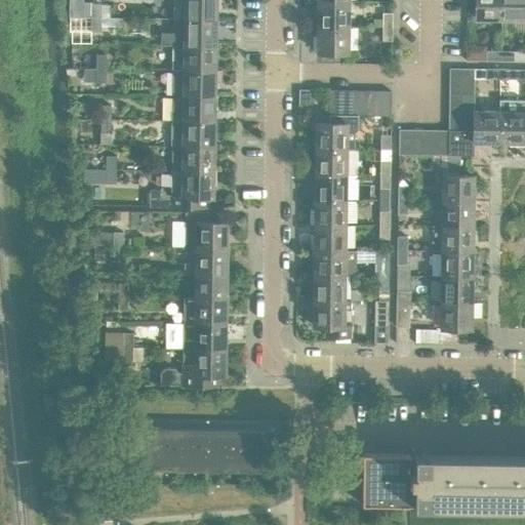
[(69,0),(69,16),(90,17),(90,2),(82,1),(81,0),(69,0)]
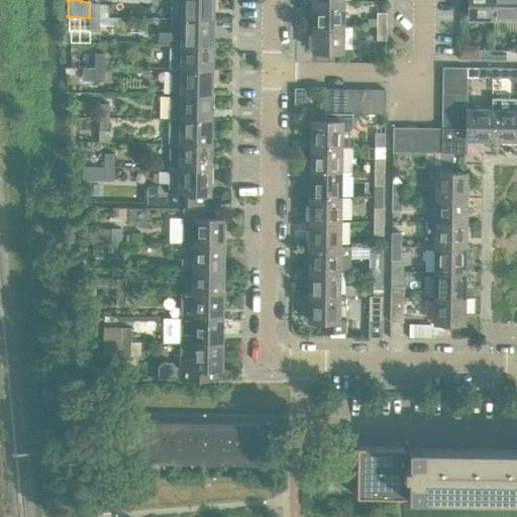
[(170,0),(171,17),(212,17),(211,0),(170,0)]
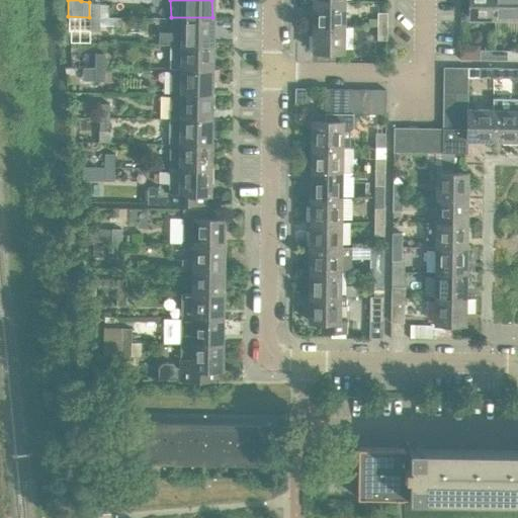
[(495,17),(494,0),(468,0),(469,17),(495,17)]
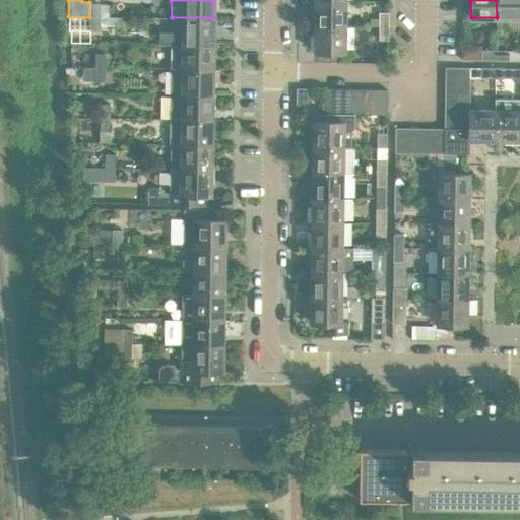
[(519,17),(519,0),(496,0),(497,17),(519,17)]
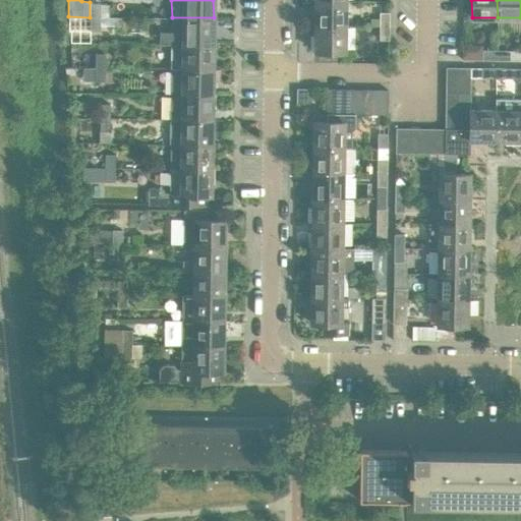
[(346,27),(346,2),(315,2),(315,26),(346,27)]
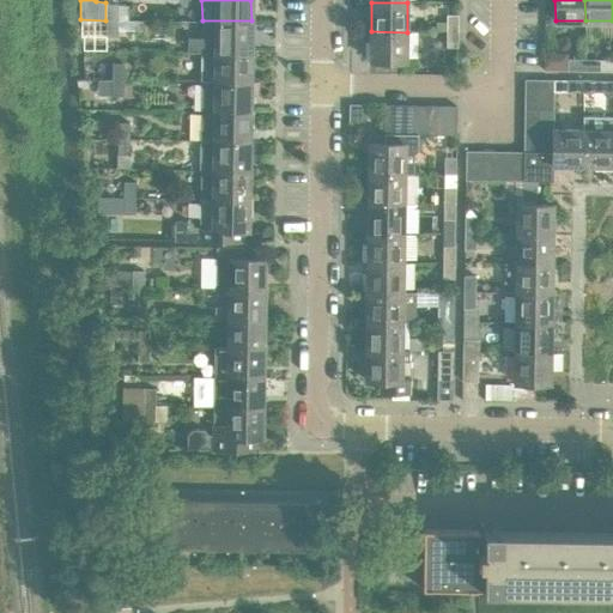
[(105,4),(105,19),(117,19),(117,4),(105,4)]
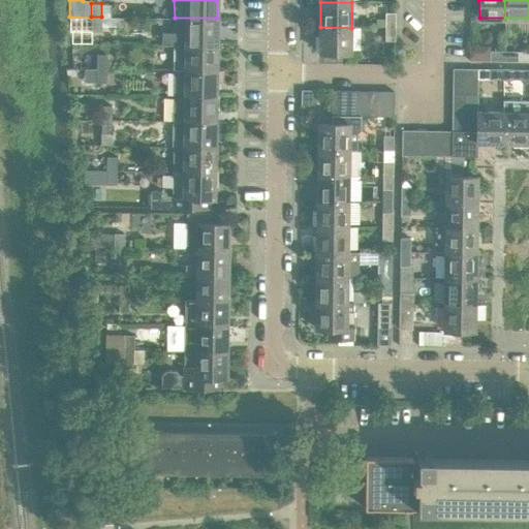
[(384,28),(395,28),(395,13),(384,12),(384,28)]
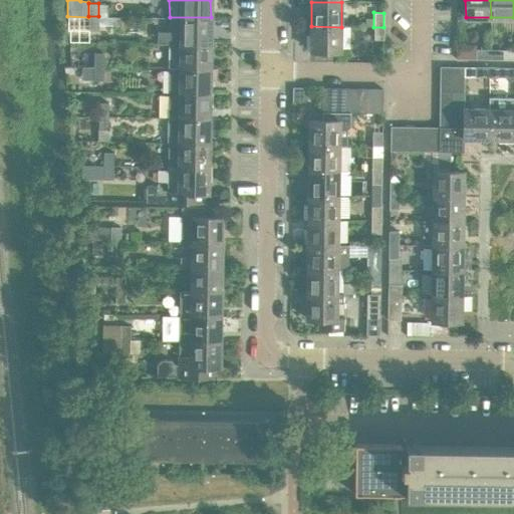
[(98,31),(98,16),(88,16),(88,31),(98,31)]
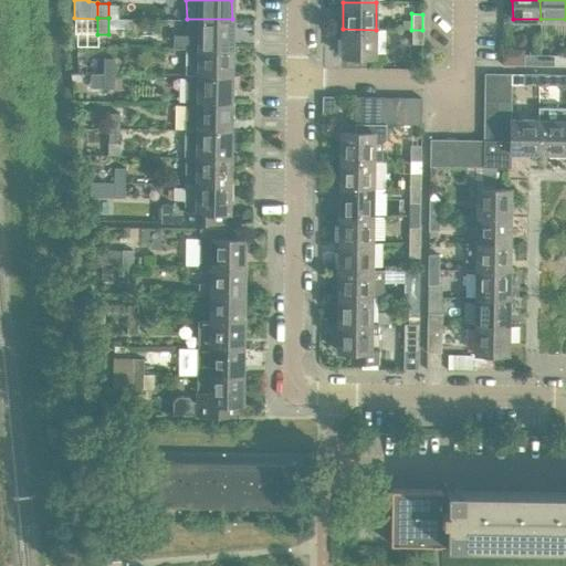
[(173,33),(173,45),(186,46),(231,46),(232,19),(187,19),(186,34),(173,33)]
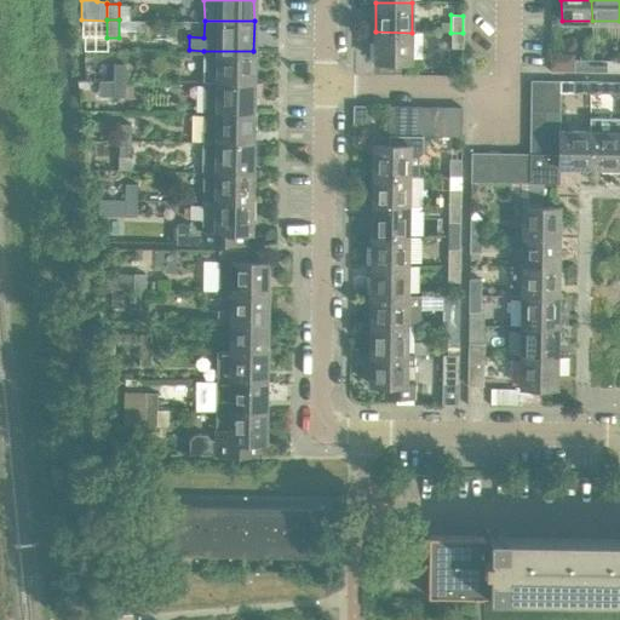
[(412,63),(412,33),(375,32),(374,62),(412,63)]
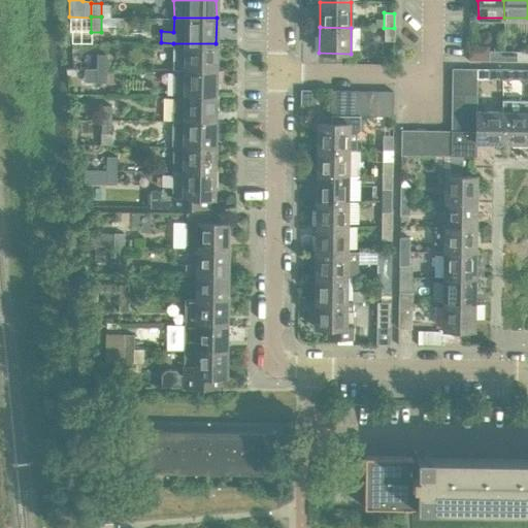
[(384,40),(394,40),(394,28),(384,28),(384,40)]
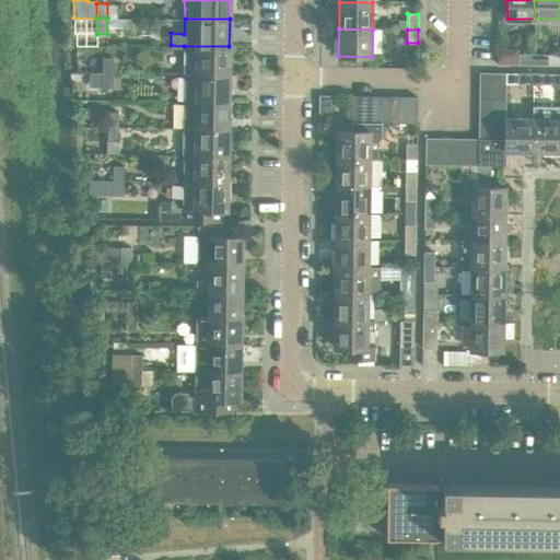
[(184,46),(184,72),(229,73),(229,46),(184,46)]
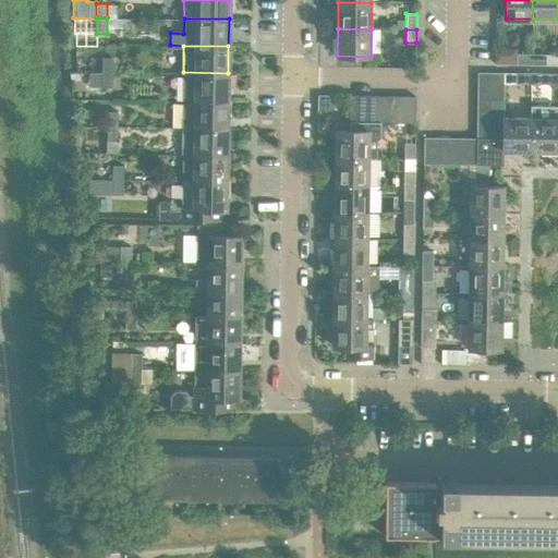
[(532,65),(532,55),(516,53),(516,64),(532,65)]
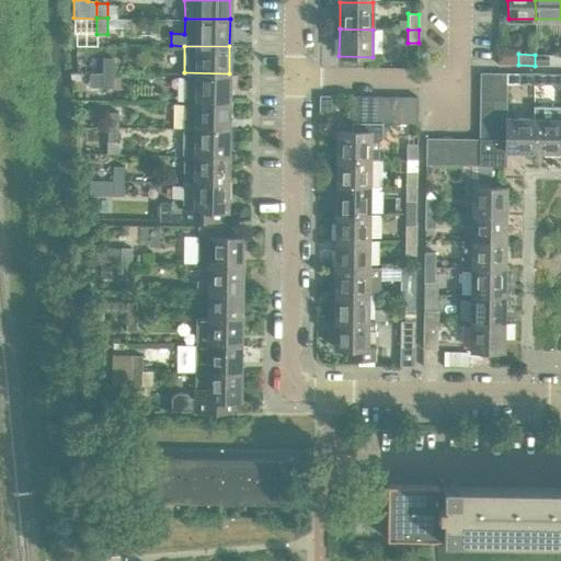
[(535,55),(535,66),(548,66),(548,55),(535,55)]
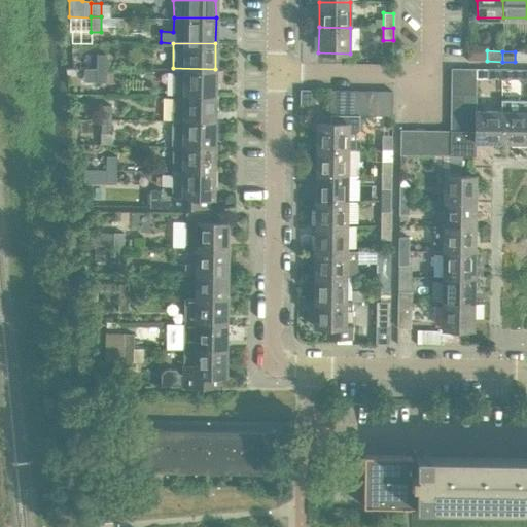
[(97,67),(106,68),(106,55),(97,55),(97,67)]
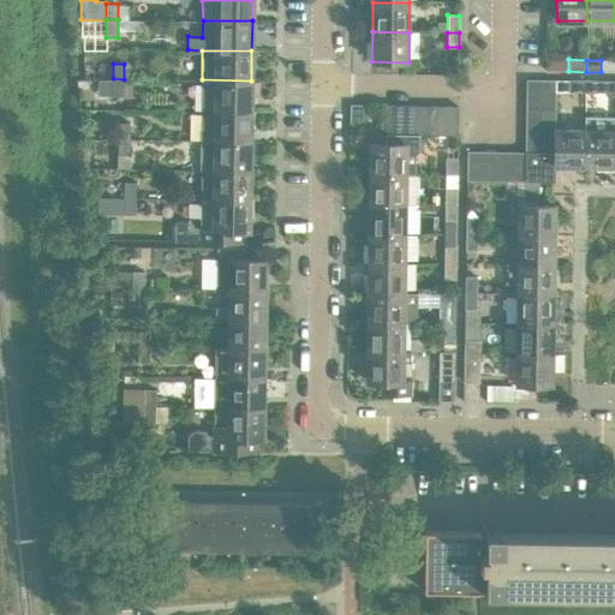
[(124,96),(124,79),(113,78),(113,96),(124,96)]
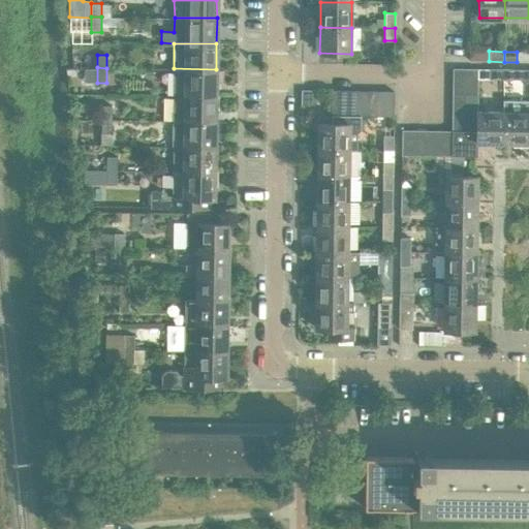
[(174,68),(174,94),(216,95),(216,69),(174,68)]
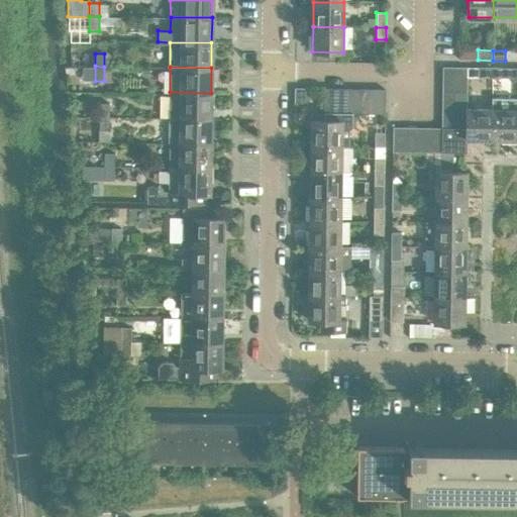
[(467,77),(467,68),(442,68),(441,80),(467,80),(467,77)]
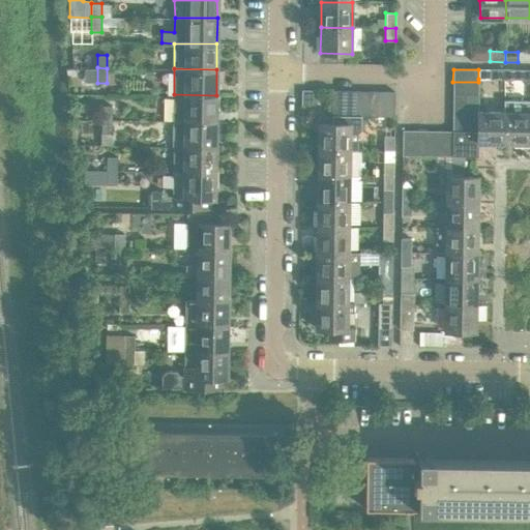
[(478,69),(478,79),(504,80),(504,69),(478,69)]
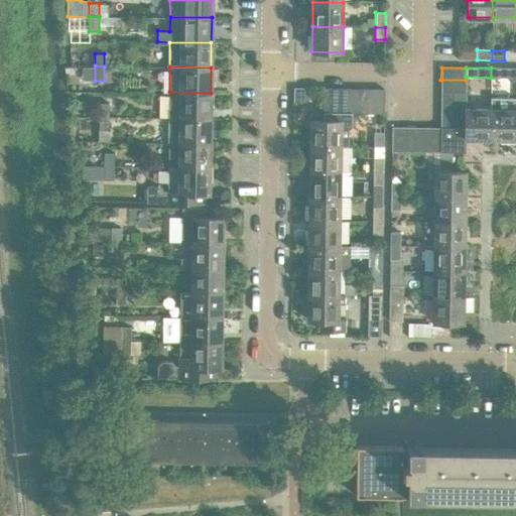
[(515,68),(491,68),(491,78),(502,78),(502,79),(515,78),(515,68)]
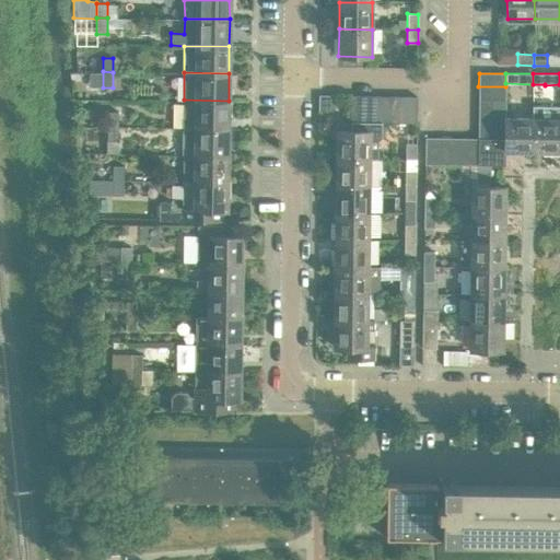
[(505,100),(505,86),(478,86),(478,100),(505,100)]
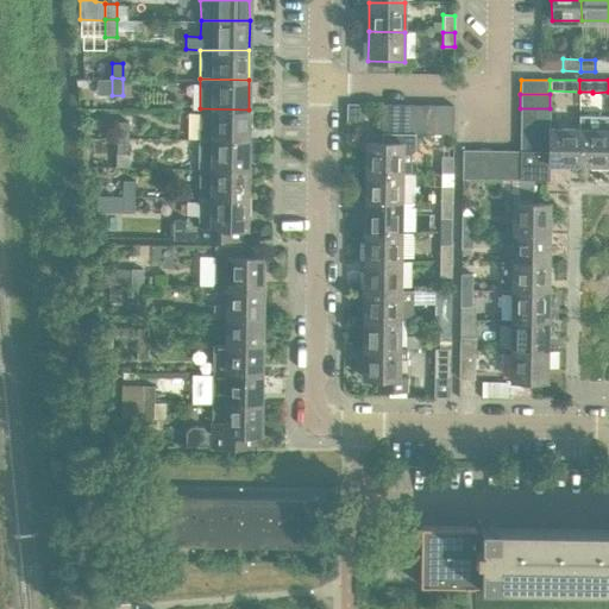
[(395,133),(395,104),(381,104),(381,133),(395,133)]
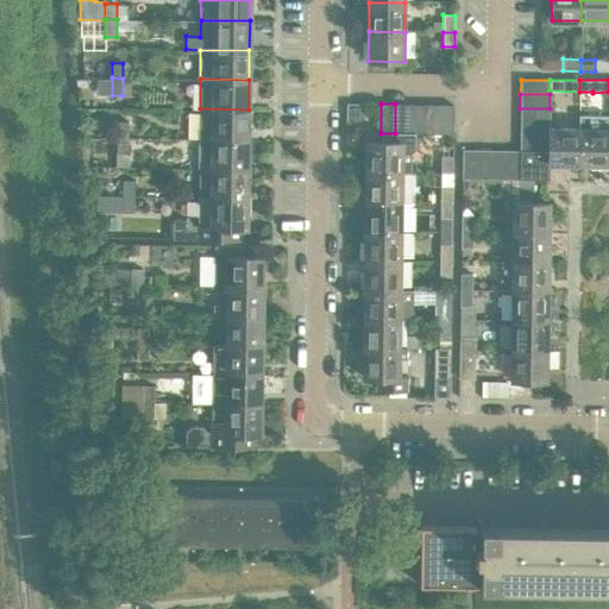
[(409,133),(409,104),(395,104),(395,133),(409,133)]
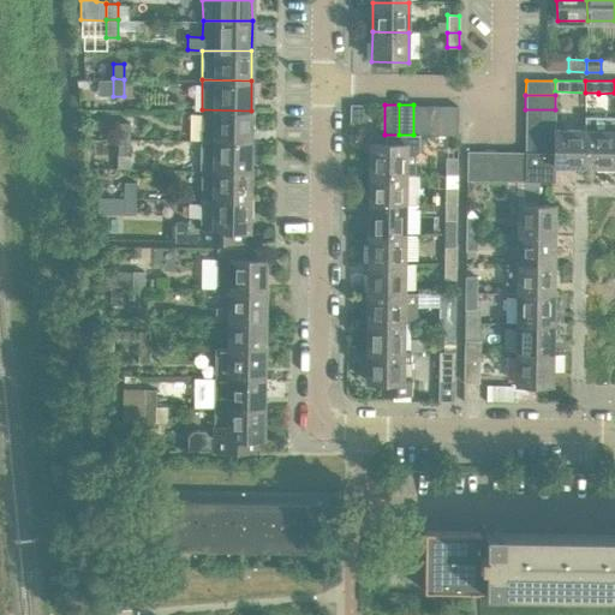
[(428,135),(428,105),(413,105),(413,135),(419,135),(428,135)]
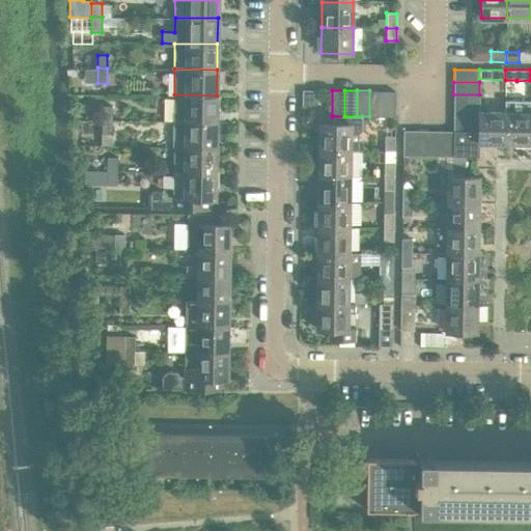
[(382,116),(382,90),(369,90),(369,116),(382,116)]
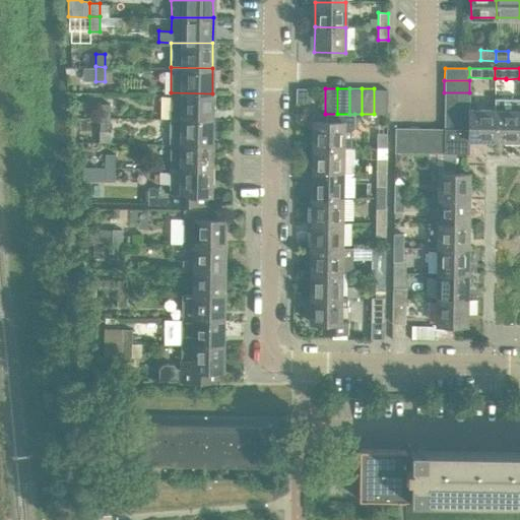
[(374,88),(374,114),(386,114),(387,88),(374,88)]
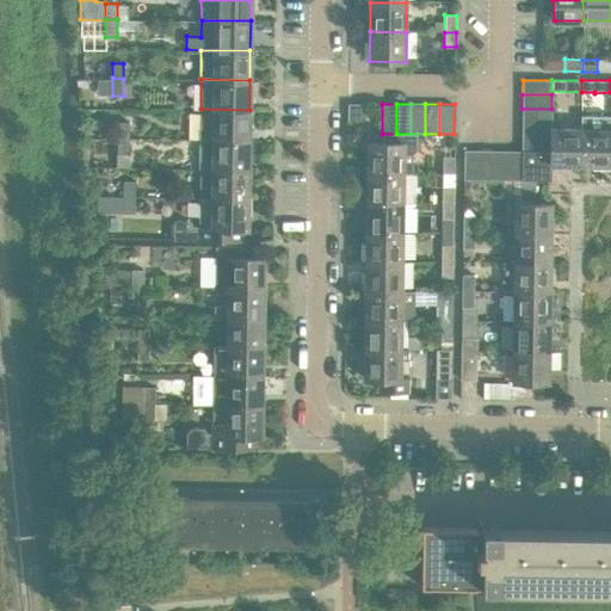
[(201,109),(199,139),(248,140),(250,110),(201,109)]
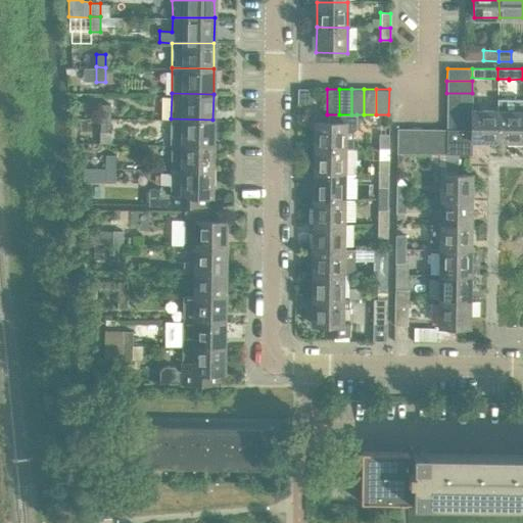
[(472,105),(472,93),(446,93),(446,104),(472,105)]
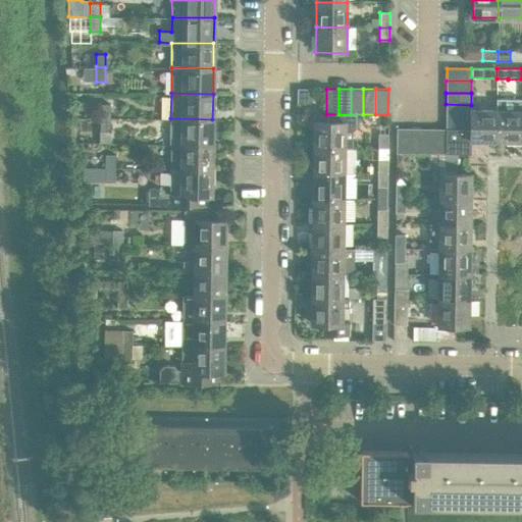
[(100,117),(110,117),(110,104),(100,104),(100,117)]
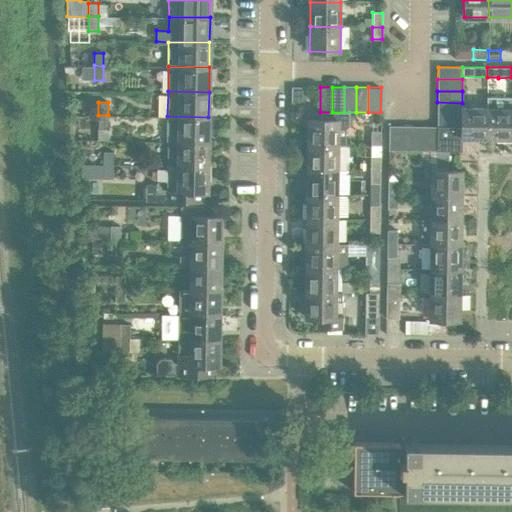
[(462,115),(462,107),(462,103),(437,102),(437,115),(462,115)]
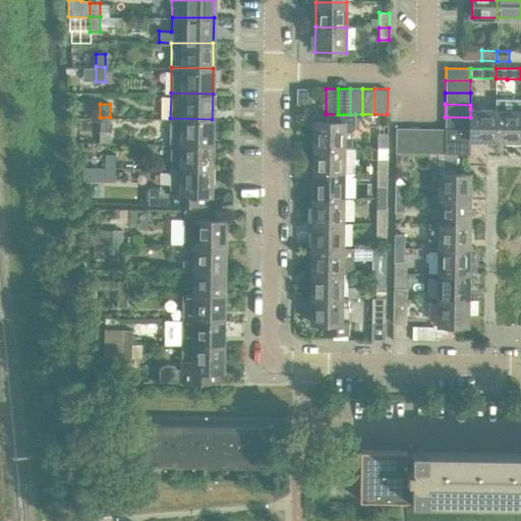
[(495,140),(496,109),(470,109),(470,117),(469,129),(470,139),(495,140)]
